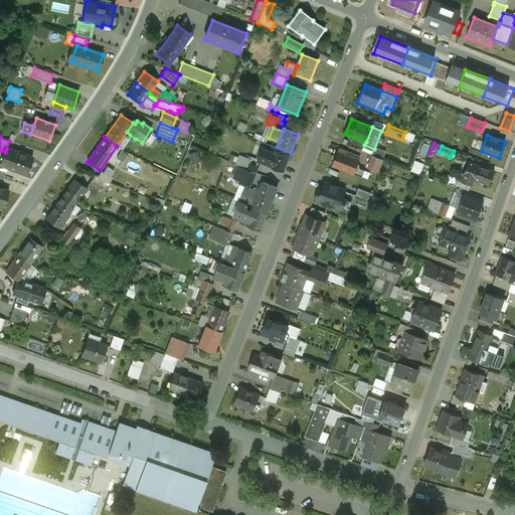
[(202,164),(206,152),(193,147),(189,159),(202,164)]
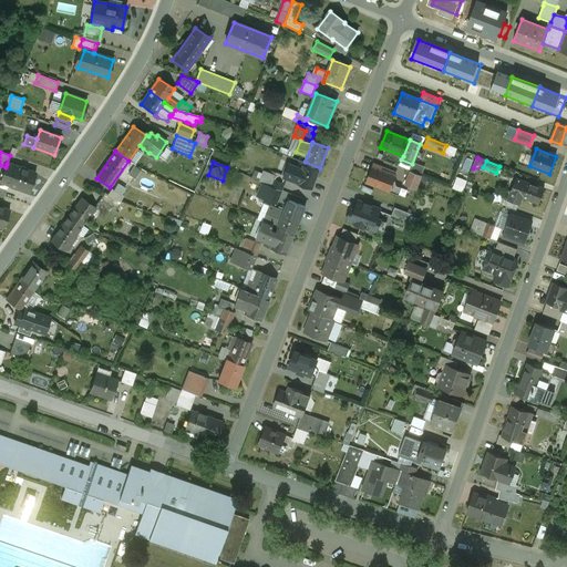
[(320,168),(305,162),(302,167),(297,183),(312,188),(320,168)]
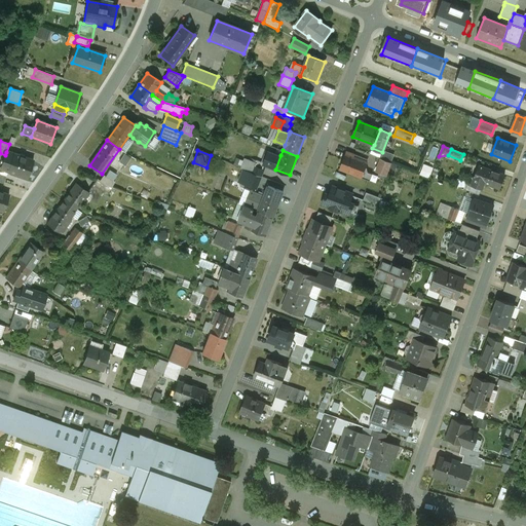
[(279,156),(268,151),(265,160),(270,162),(268,166),(275,170),(280,155),(279,155),(279,156)]
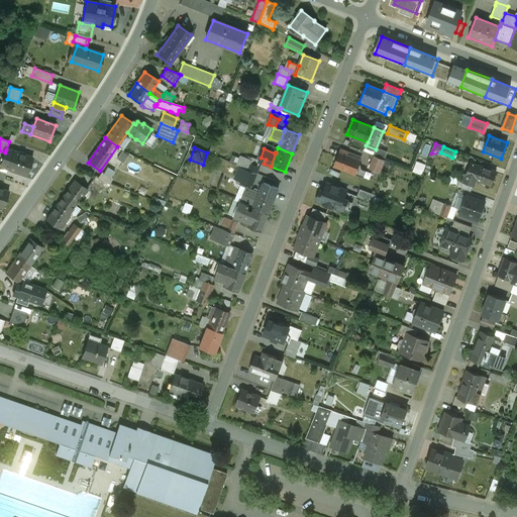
[(375,156),(386,159),(388,151),(377,148),(375,156)]
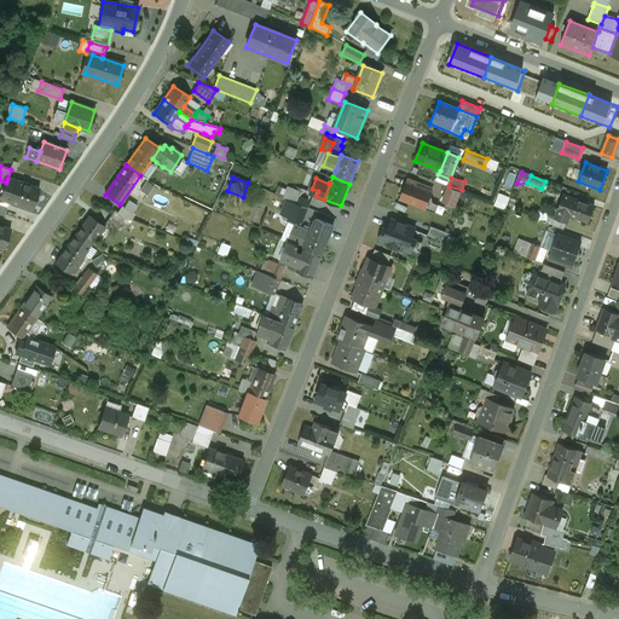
[(16,181),(7,179),(6,183),(0,198),(9,202),(32,210),(39,190),(16,181)]
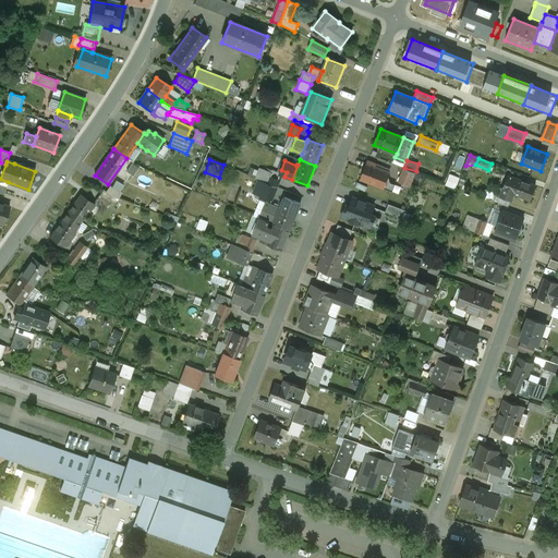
[(389,173),(367,165),(361,180),(383,189),(384,189),(385,183),(389,173)]
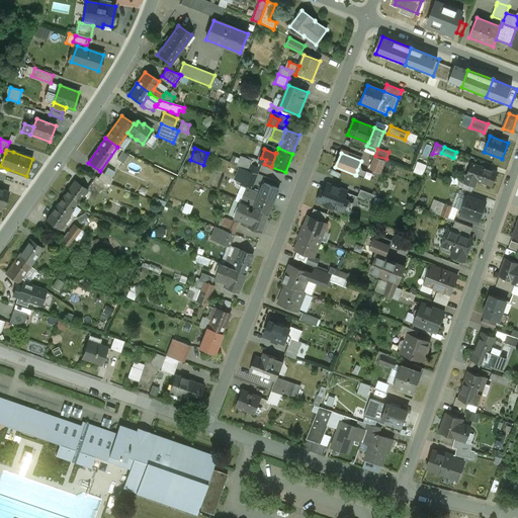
[(127,157),(122,154),(117,160),(122,164),(127,157)]
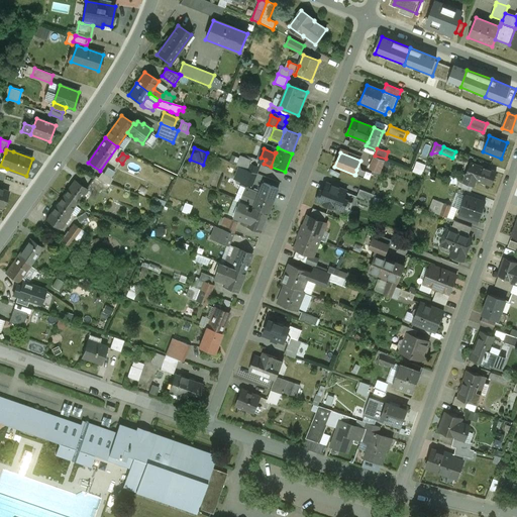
[(375,157),(370,170),(375,172),(380,159),(375,157)]
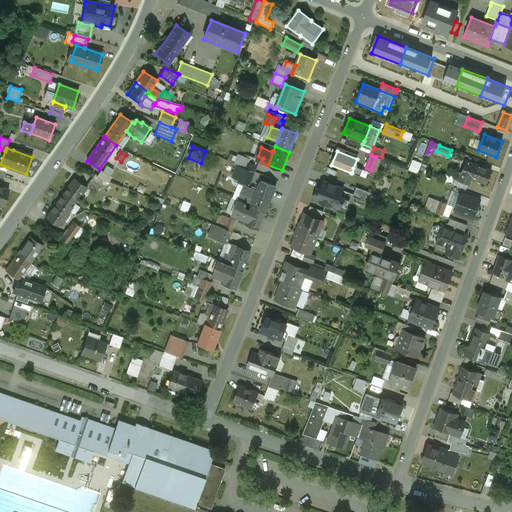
[(248,159),(241,156),(237,166),(244,168),(248,159)]
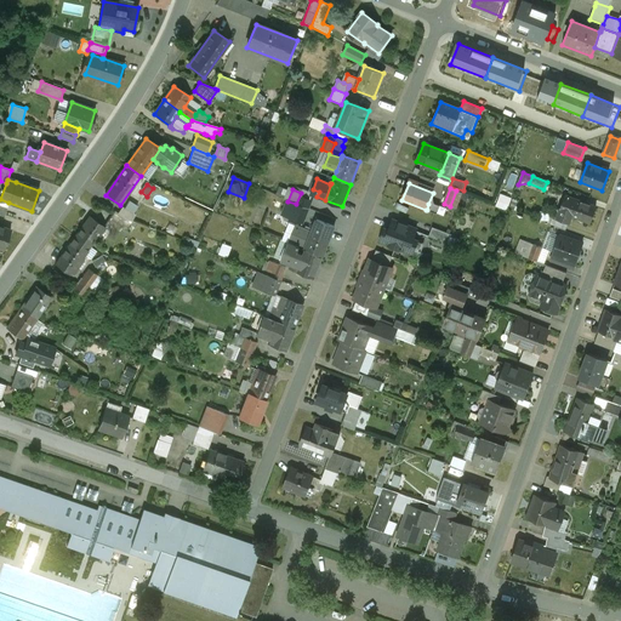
[(312,193),(302,189),(301,193),(296,204),(297,205),(308,209),(314,194),(312,193)]
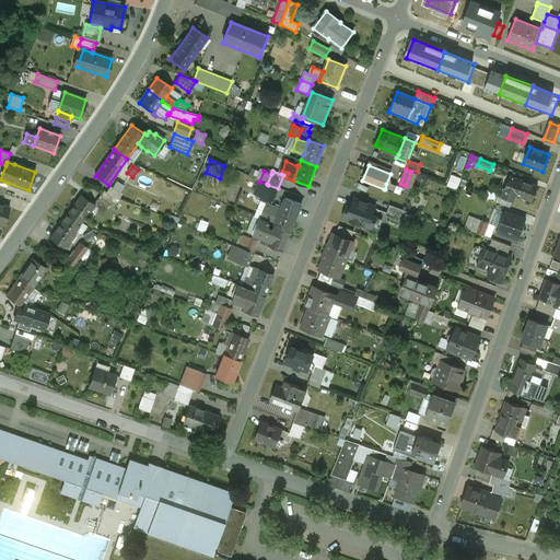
[(456,189),(462,178),(453,174),(447,186),(456,189)]
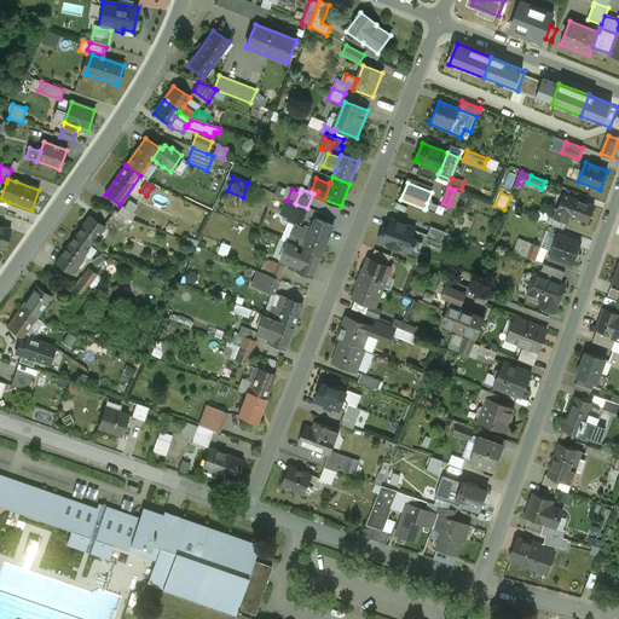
[(563,195),(555,218),(566,223),(568,215),(573,200),(563,195)]
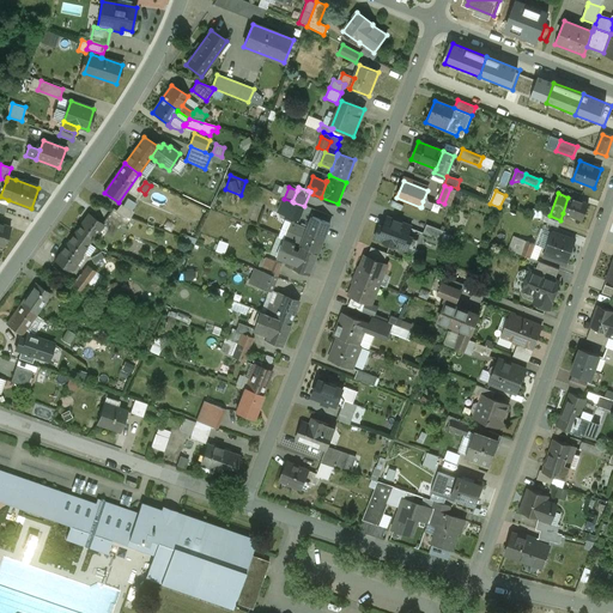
[(284,199),(284,198),(278,213),(287,217),(293,202),(292,201),(284,199)]
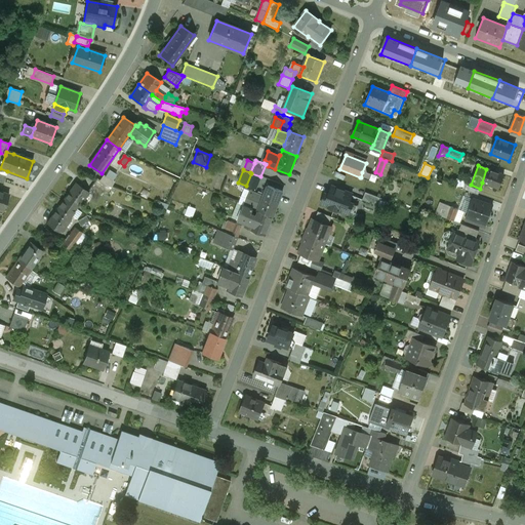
[(503,175),(486,169),(482,183),(498,189),(503,175)]
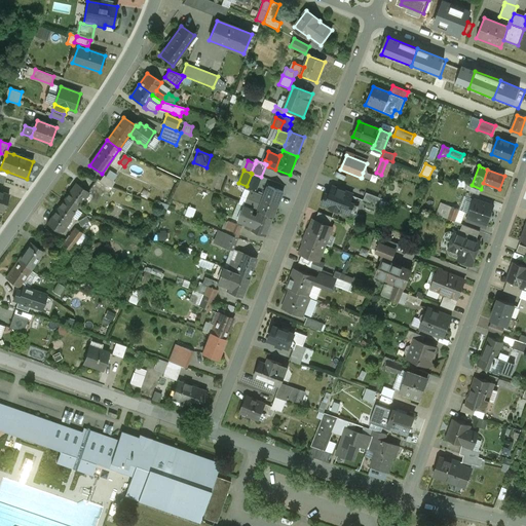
[(261,177),(252,174),(247,186),(257,190),(261,177)]
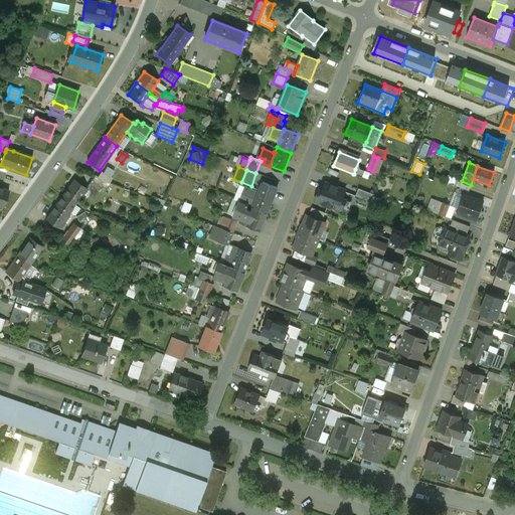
[(112,178),(102,172),(98,177),(105,182),(110,184),(112,178)]
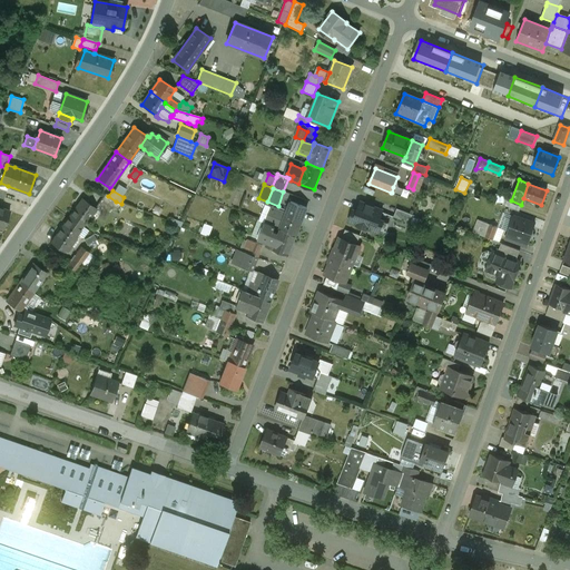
[(108,196),(106,194),(97,206),(107,214),(116,202),(108,196)]
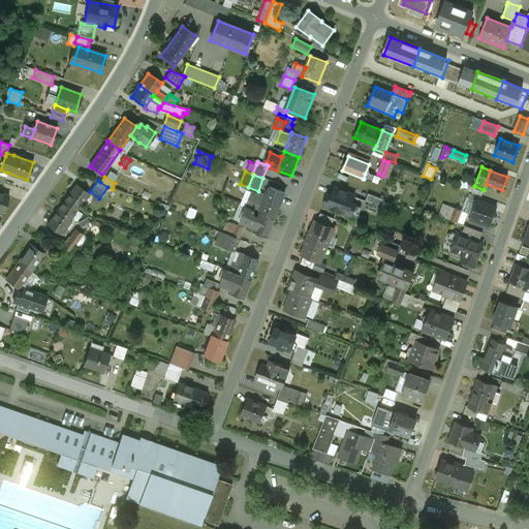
[(89,193),(76,185),(64,201),(76,211),(76,210),(80,207),(89,193)]
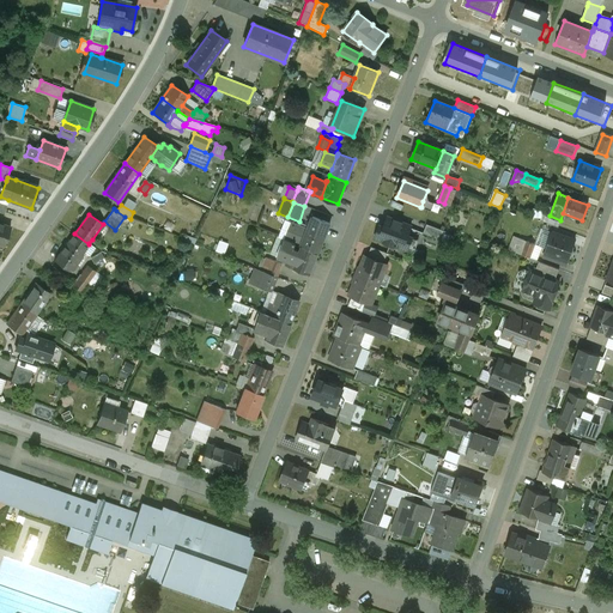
[(329,224),(313,217),(308,229),(302,246),(319,253),(329,224)]
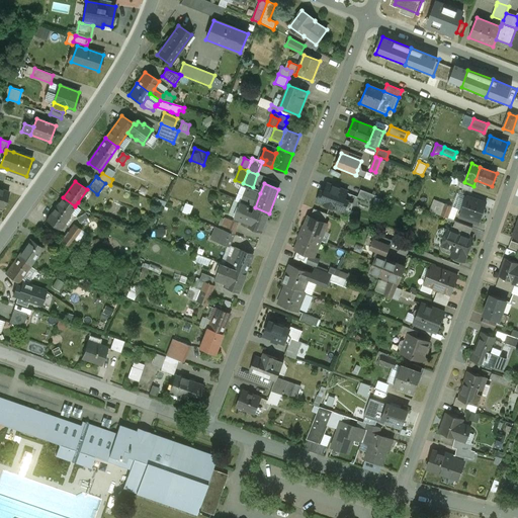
[(347,191),(328,184),(322,201),(340,208),(347,191)]
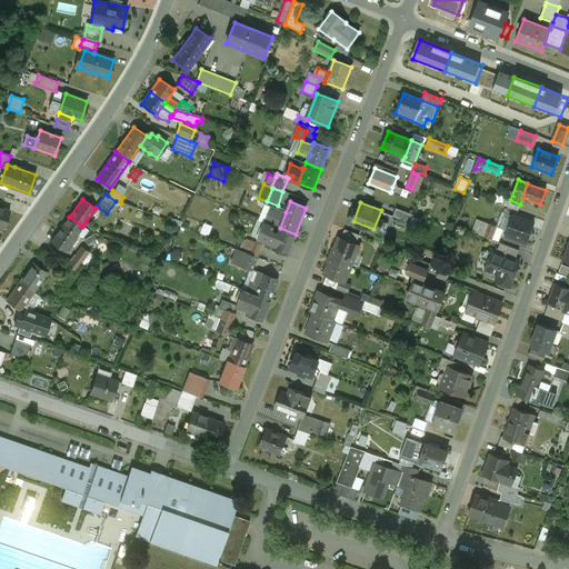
[(265,205),(260,217),(260,218),(259,220),(265,222),(271,207),(265,205)]
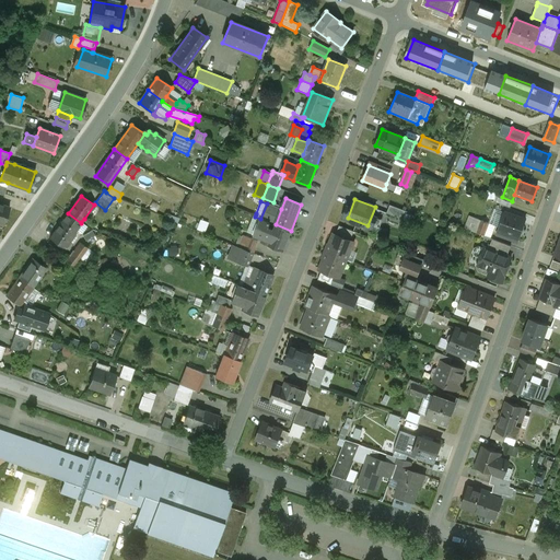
[(281,209),(267,203),(260,219),(276,224),(281,209)]
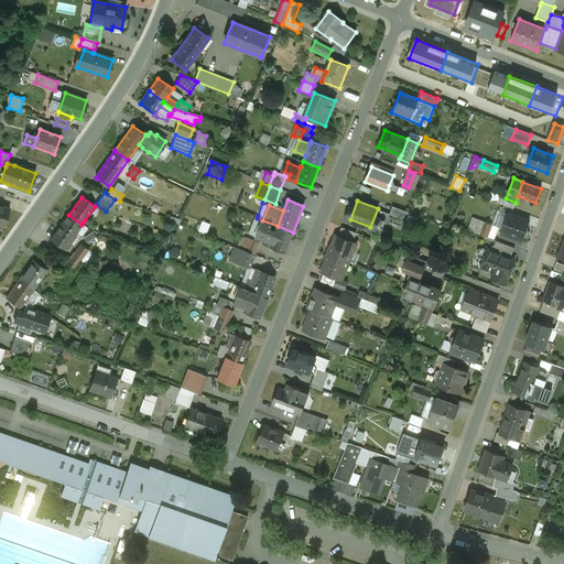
[(10,209),(0,206),(0,225),(3,226),(10,209)]
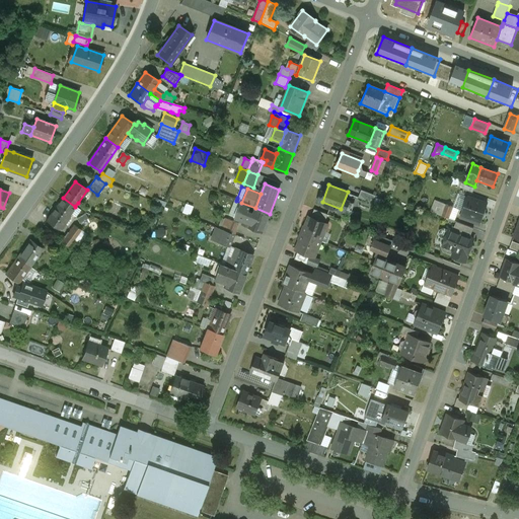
[(376,196),(361,191),(358,198),(373,204),(376,196)]
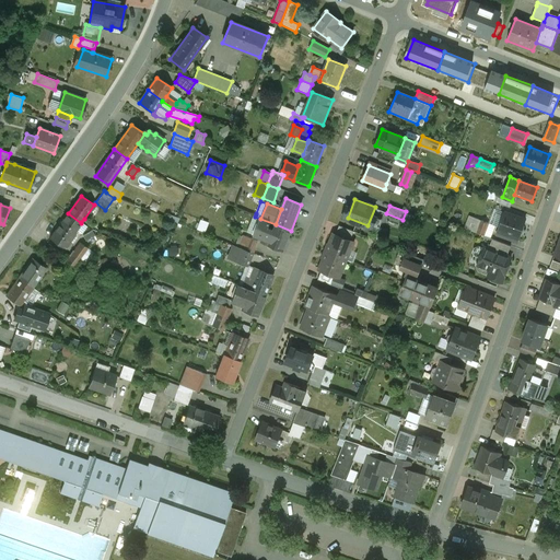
[(525,220),(504,212),(498,230),(518,237),(525,220)]
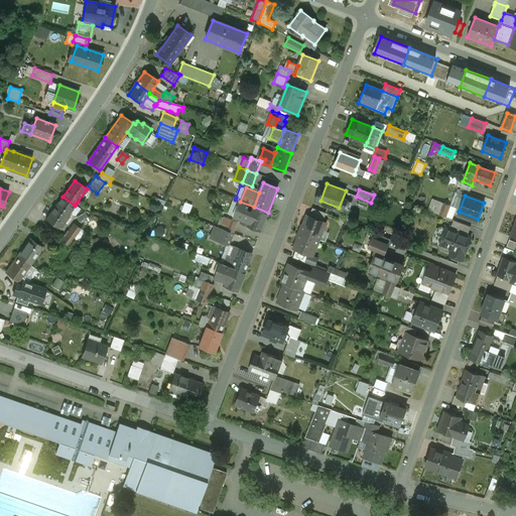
[(62,197),(45,220),(58,229),(58,228),(61,228),(66,223),(69,218),(67,217),(75,206),(62,197)]
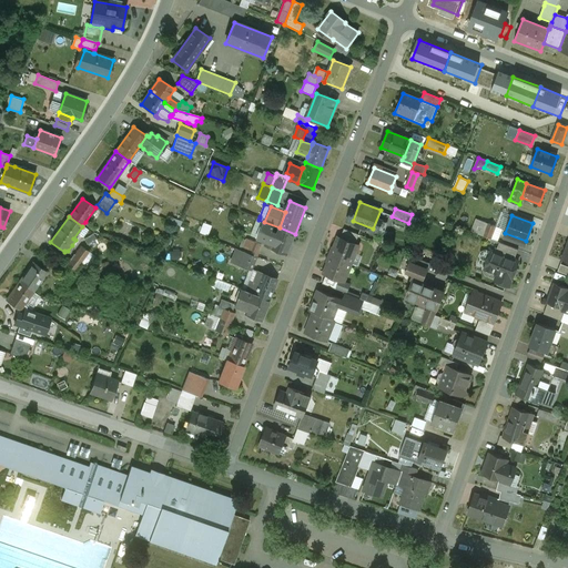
[(483,222),(476,220),(472,232),(478,234),(483,222)]
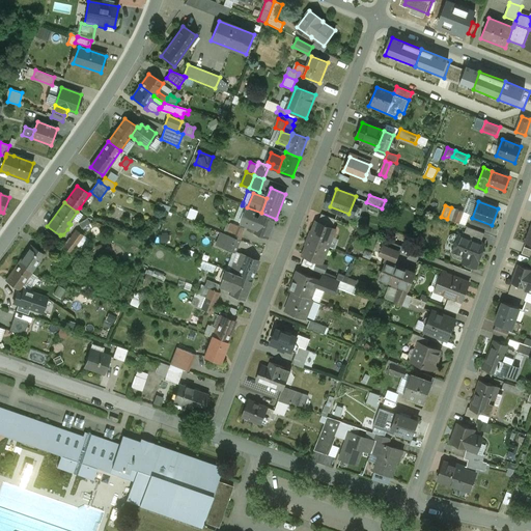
[(90,214),(80,207),(77,211),(87,218),(90,214)]
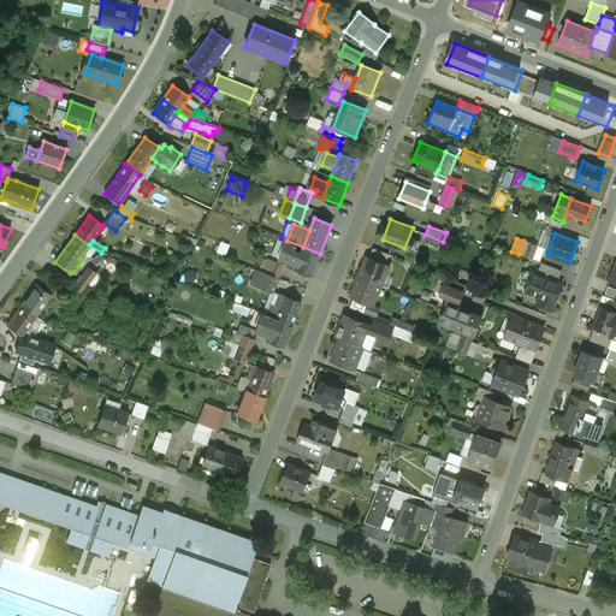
[(221,241),(217,252),(226,255),(230,244),(221,241)]
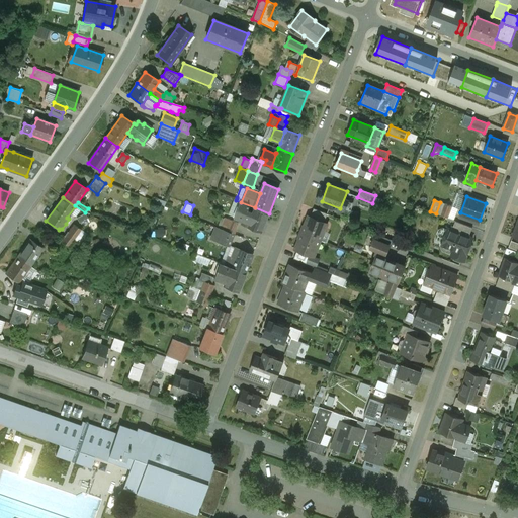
[(255,207),(241,202),(235,218),(244,222),(243,225),(247,227),(255,207)]
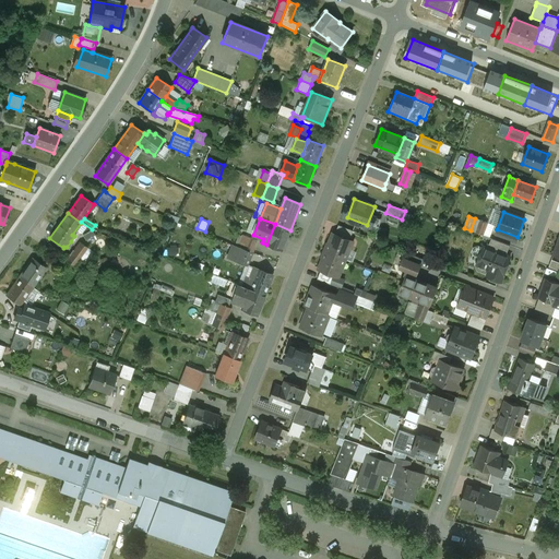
[(488,223),(475,218),(471,230),(483,236),(488,223)]
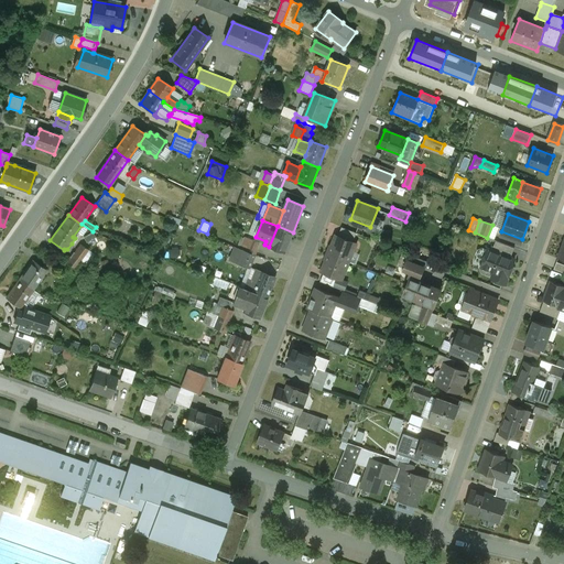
[(278,226),(269,247),(284,252),(293,232),(278,226)]
